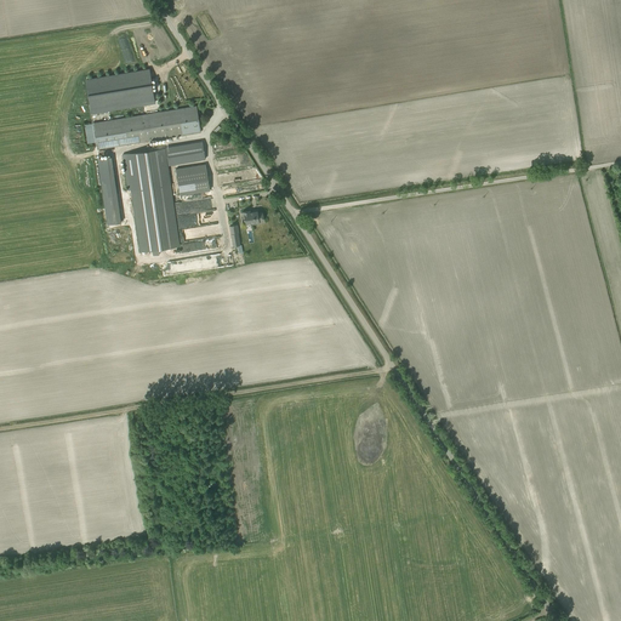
[(149,69),(86,79),(92,114),(154,104),(149,69)]
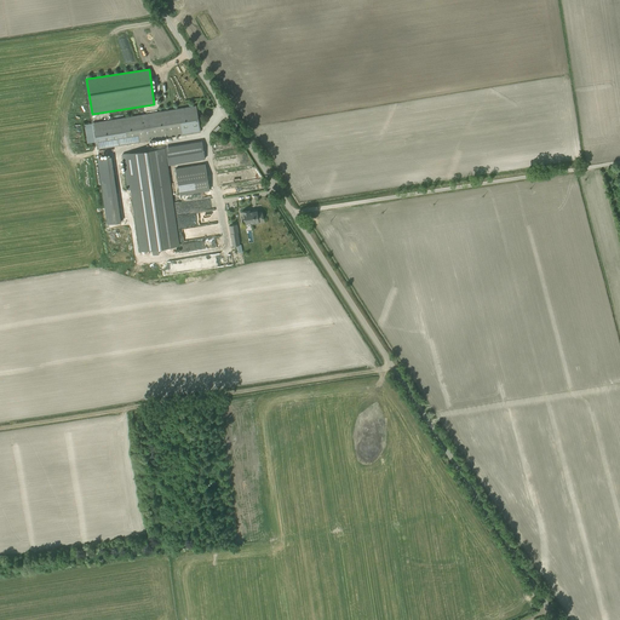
[(97,150),(201,132),(196,105),(93,124),(97,150)]
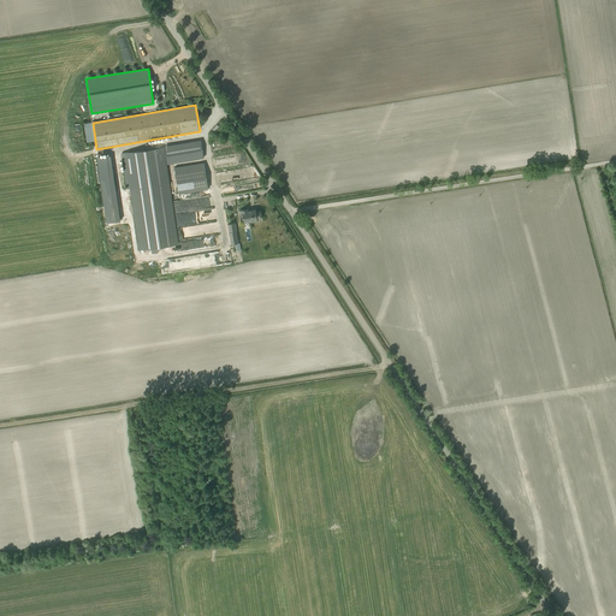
[(87,142),(94,141),(90,123),(84,124),(87,142)]
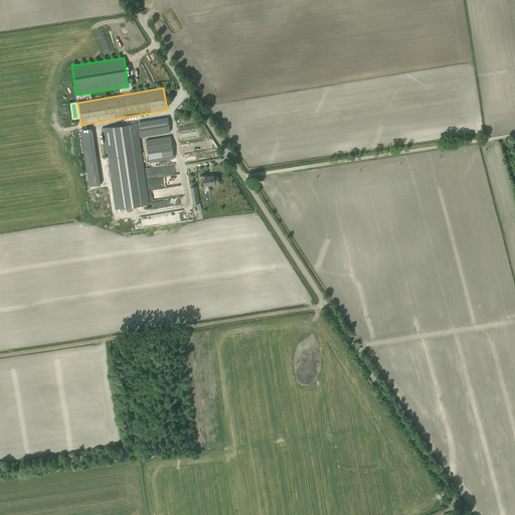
[(171,133),(168,118),(138,123),(140,137),(171,133)]
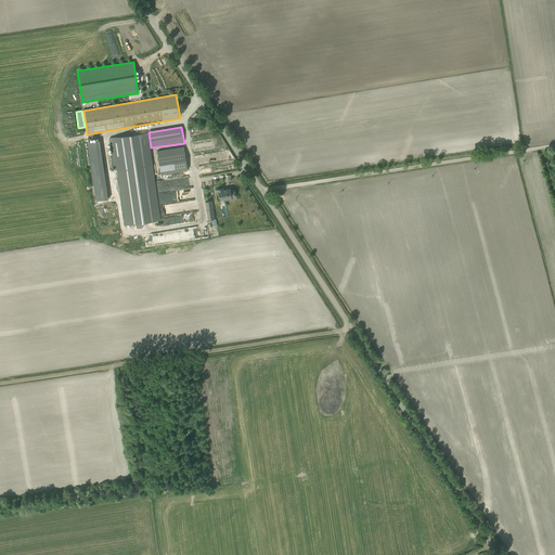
[(149,132),(113,138),(125,226),(137,223),(137,228),(142,227),(142,223),(160,220),(152,165),(140,167),(140,164),(152,162),(149,132)]
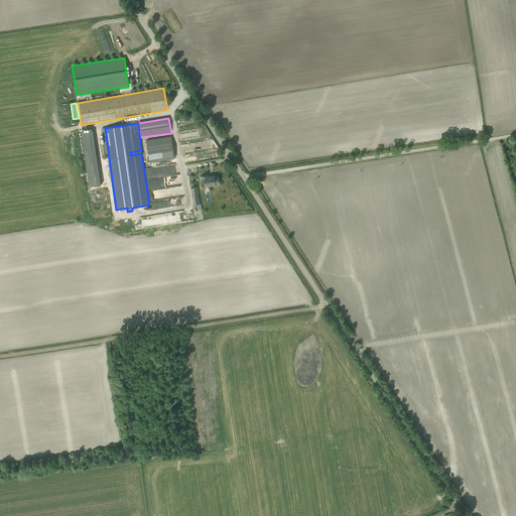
[(146,140),(150,162),(174,158),(171,136),(146,140)]
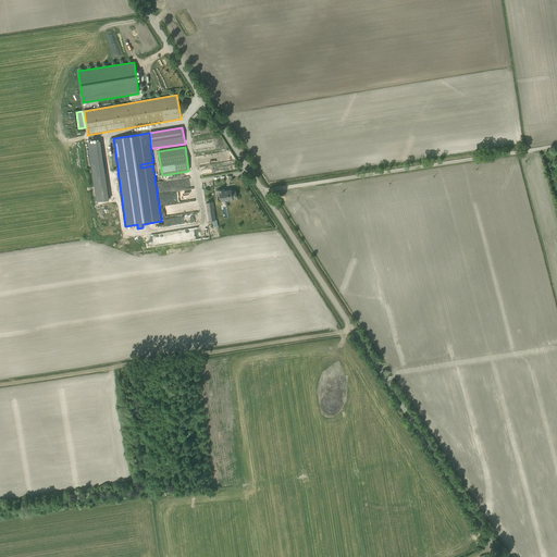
[(178,202),(194,200),(190,176),(161,181),(163,193),(164,192),(165,195),(166,195),(168,205),(178,203),(178,202)]
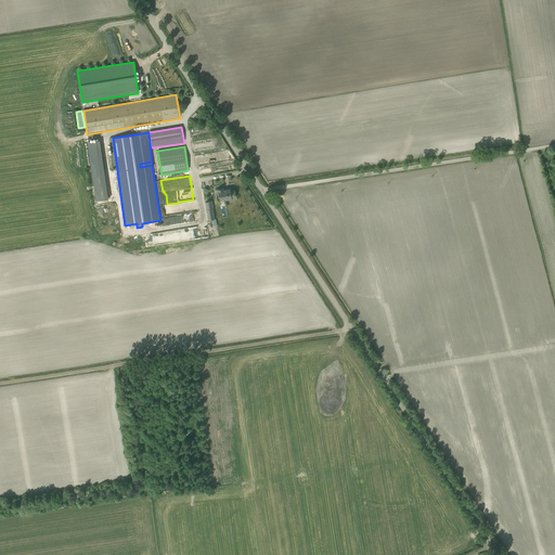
[(224,199),(232,198),(232,197),(236,196),(235,190),(231,191),(230,189),(224,190),(224,189),(216,190),(217,195),(219,195),(220,199),(224,198),(224,199)]
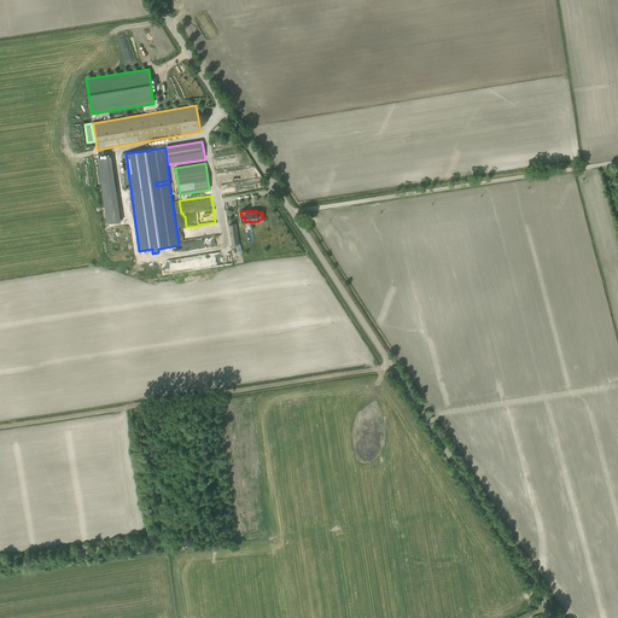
[(228,225),(232,245),(240,244),(235,223),(228,225)]
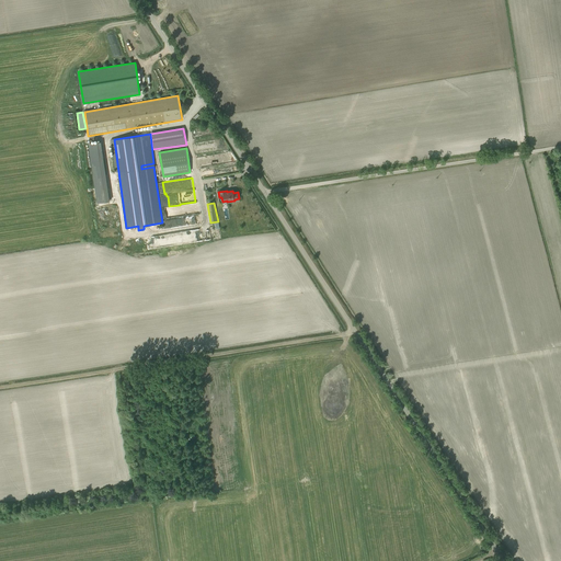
[(300,208),(295,212),(301,224),(307,220),(300,208)]
